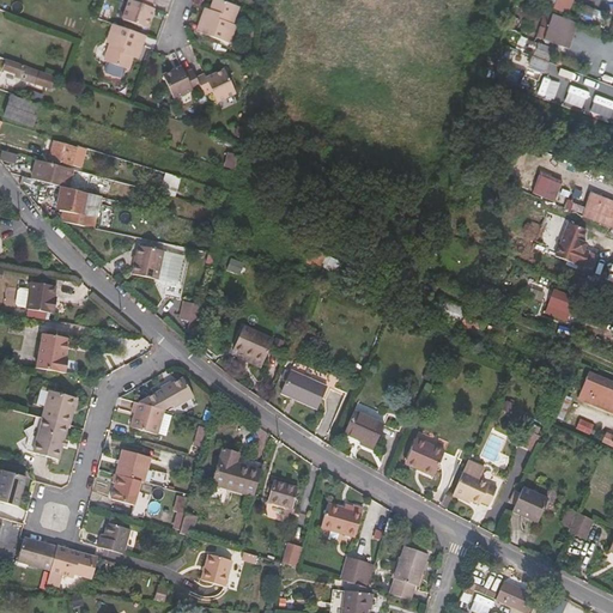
[(150,0),(126,0),(121,18),(145,28),(152,7),(149,6),(150,0)]
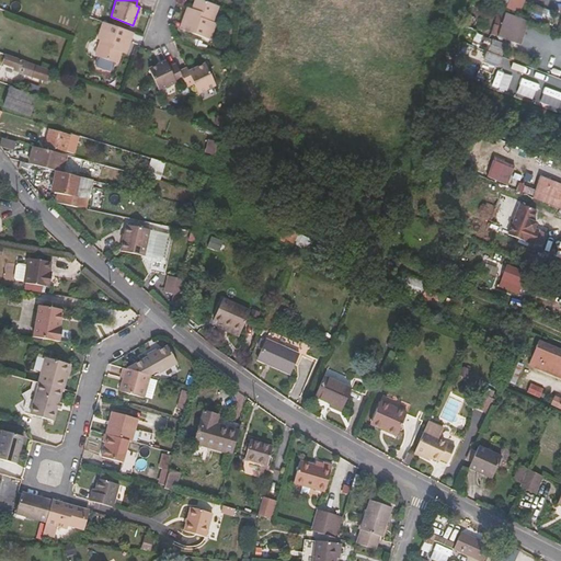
[(221,7),(203,0),(198,0),(194,13),(190,11),(184,29),(214,39),(220,22),(216,21),(221,7)]
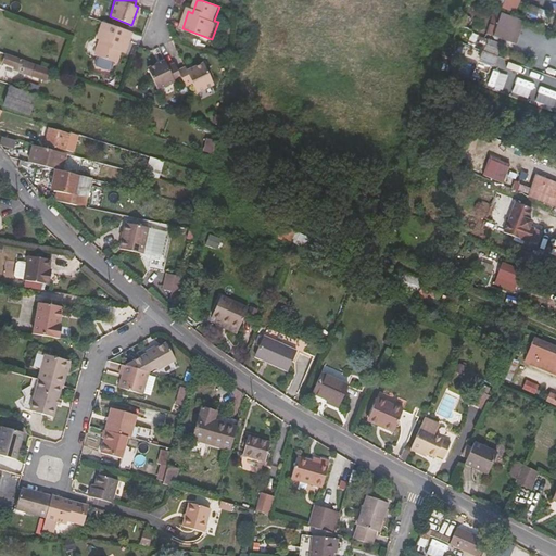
[(540,8),(530,4),(527,11),(536,15),(540,8)]
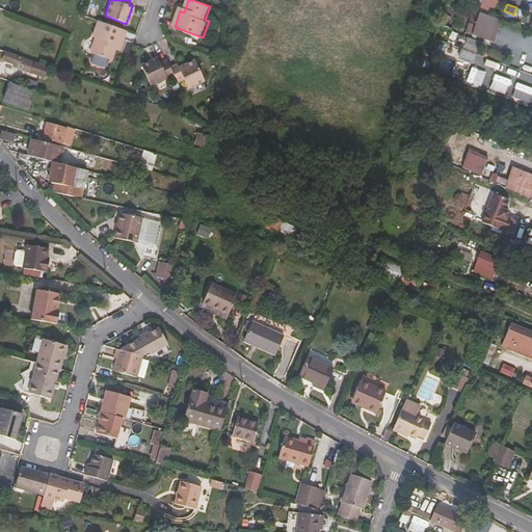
[(531,15),(527,14),(522,28),(531,31),(531,15)]
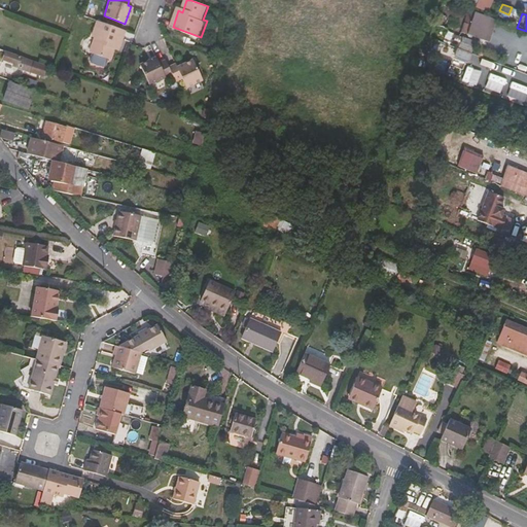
[(469,38),(491,44),(497,21),(476,15),(469,38)]
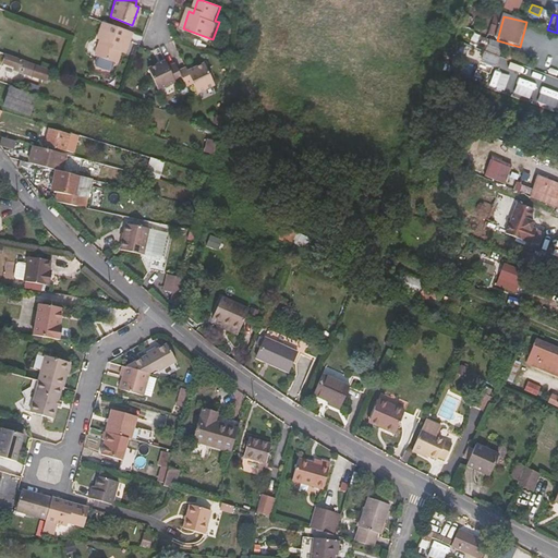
[(128,50),(133,34),(105,23),(99,40),(102,41),(97,57),(118,64),(123,49),(128,50)]
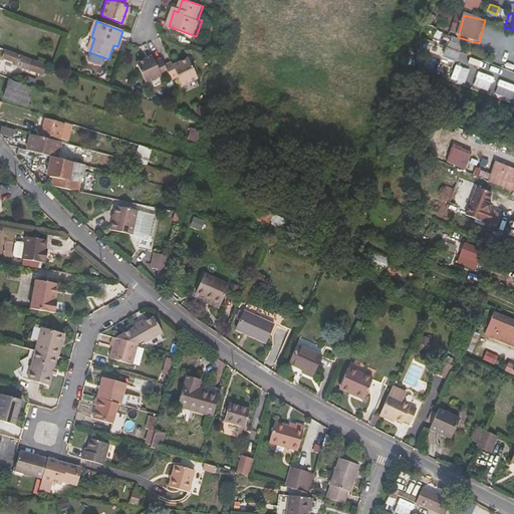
[(20,42),(16,55),(36,62),(40,49),(20,42)]
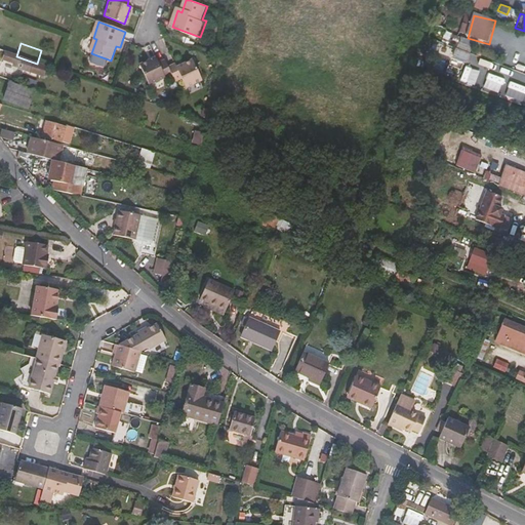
[(0,55),(0,57),(27,67),(29,62),(2,51),(0,55)]
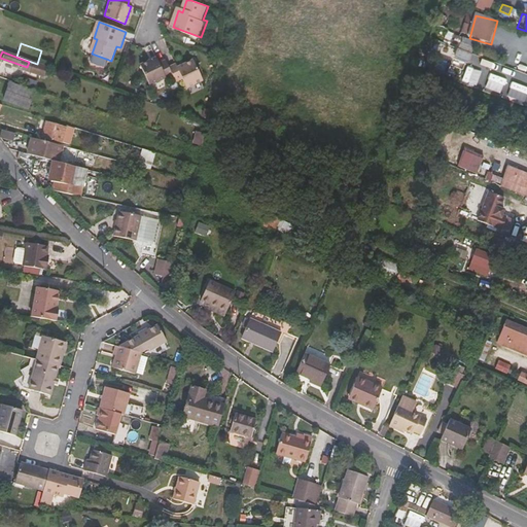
[(448,79),(526,104),(526,74),(473,58),(471,65),(454,60),(448,79)]
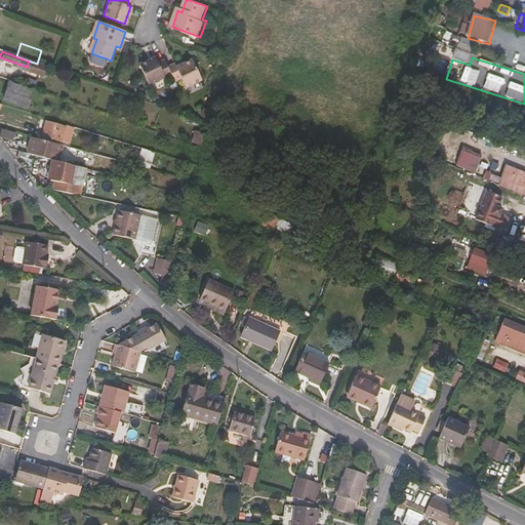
[(153,86),(172,76),(169,68),(166,61),(160,65),(157,59),(143,67),(153,86)]
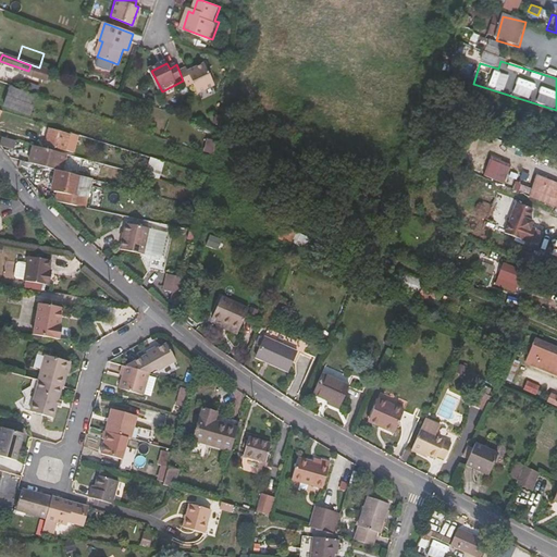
[(200,91),(215,83),(205,63),(189,72),(187,67),(181,72),(188,86),(196,83),(200,91)]
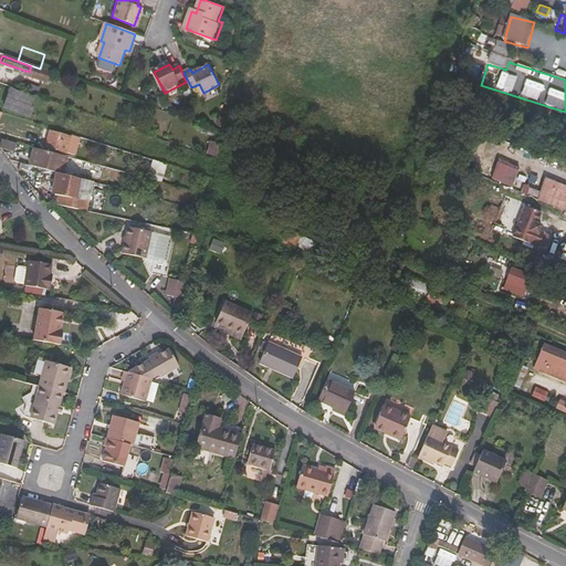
[(31,66),(29,72),(28,74),(30,74),(30,76),(40,80),(43,71),(31,66)]
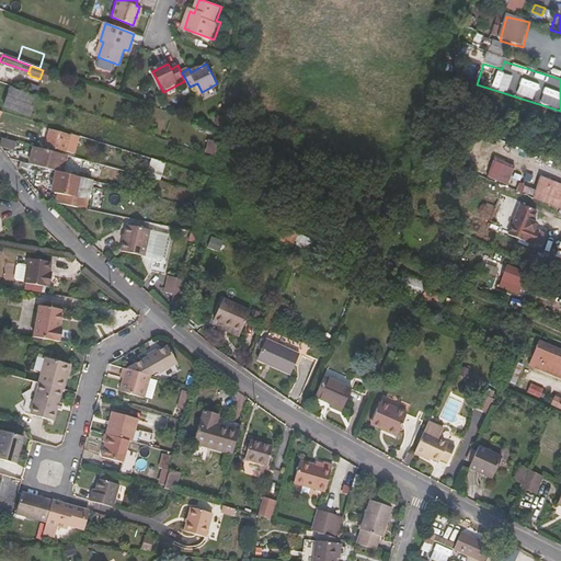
[(3,106),(29,115),(35,98),(10,89),(3,106)]
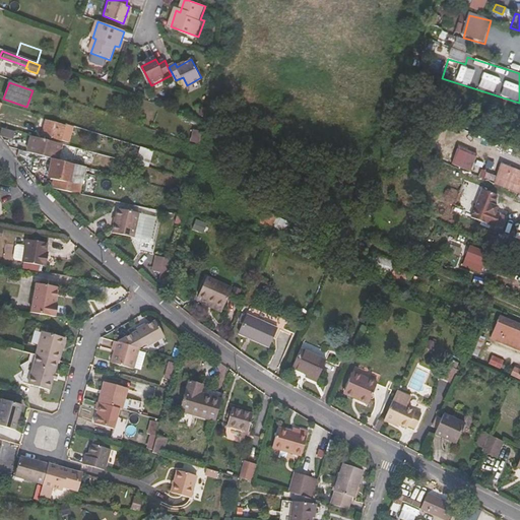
[(35,130),(42,132),(46,120),(39,118),(35,130)]
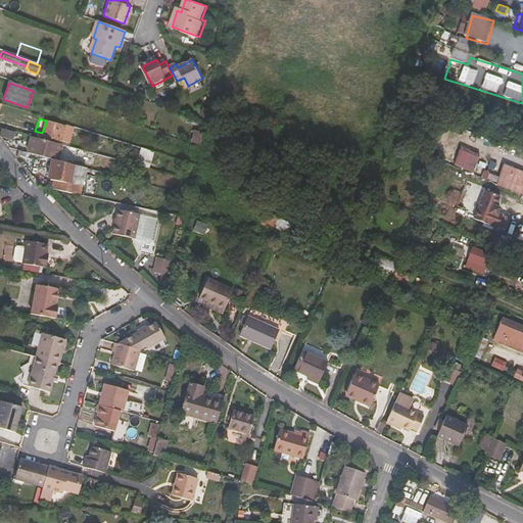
[(46,121),(42,133),(41,136),(60,141),(64,127),(46,121)]
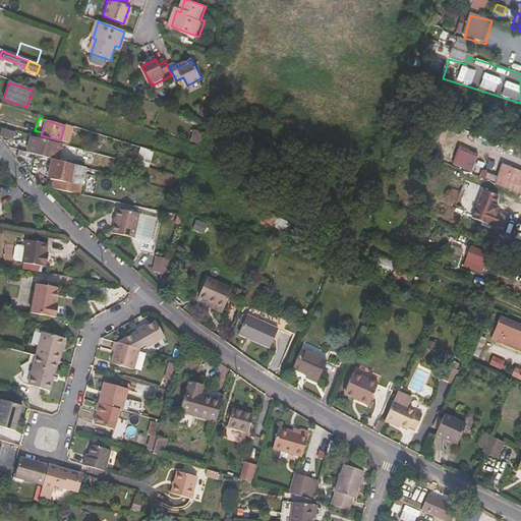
[(9,130),(0,127),(0,133),(8,136),(9,130)]
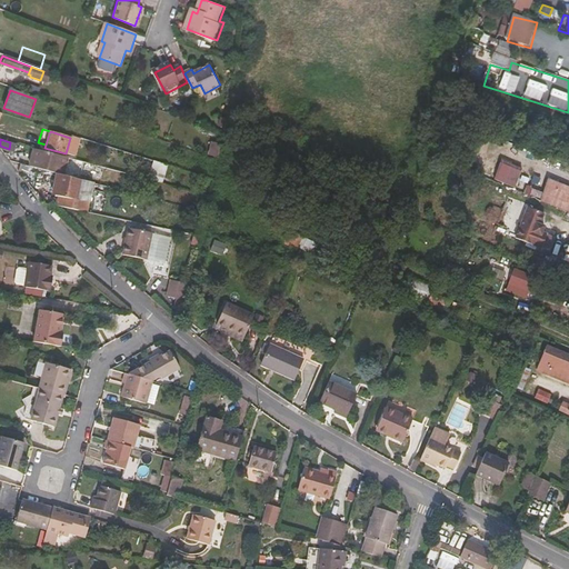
[(39,165),(57,169),(59,160),(41,155),(41,153),(33,151),(32,155),(30,155),(29,159),(31,159),(30,165),(39,166),(39,165)]
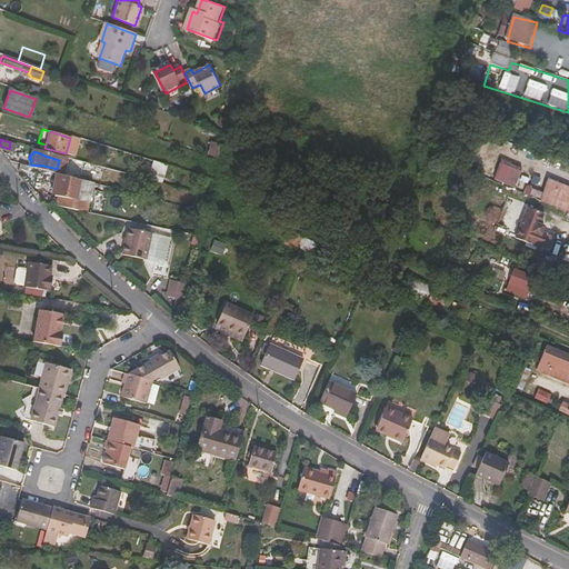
[(167,165),(153,160),(148,179),(161,183),(167,165)]
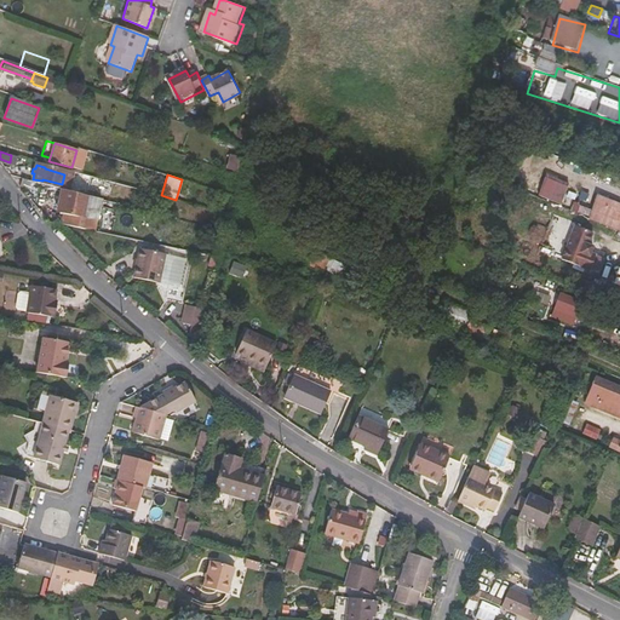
[(526,193),(539,196),(543,179),(530,176),(526,193)]
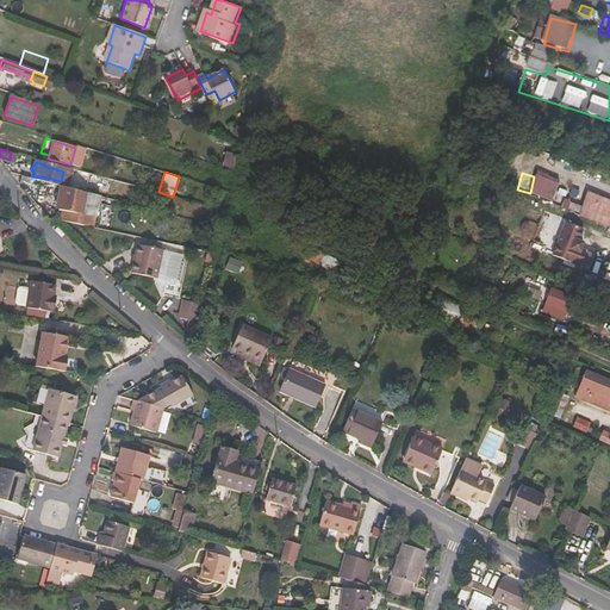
[(537,173),(529,194),(553,204),(561,181),(537,173)]
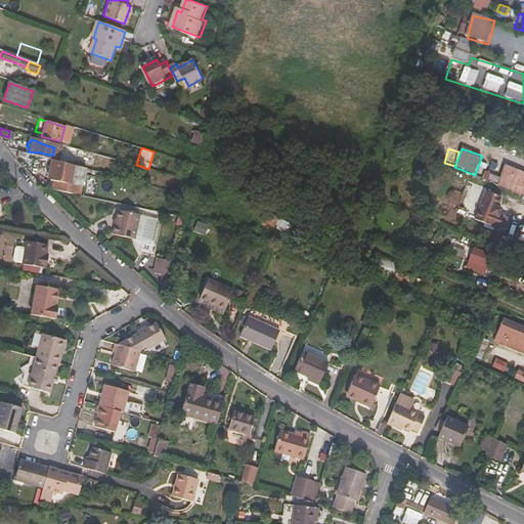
[(33,155),(18,150),(17,158),(31,162),(33,155)]
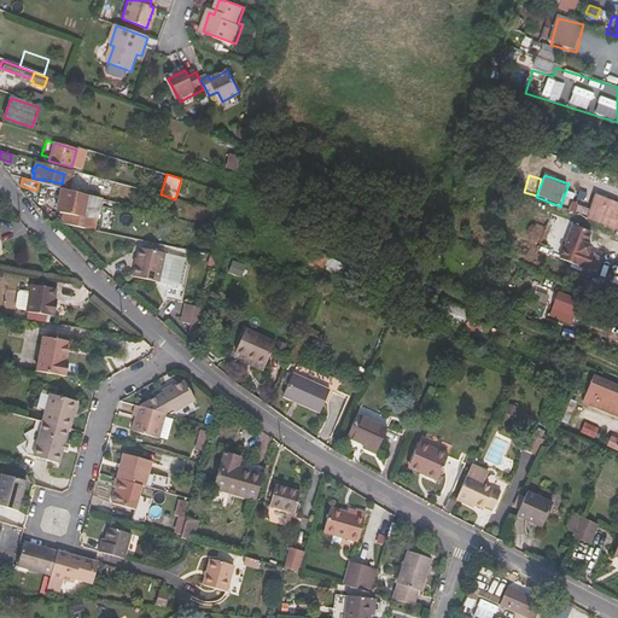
[(86,194),(59,188),(58,196),(62,197),(58,211),(60,213),(58,222),(86,228),(94,197),(86,194)]
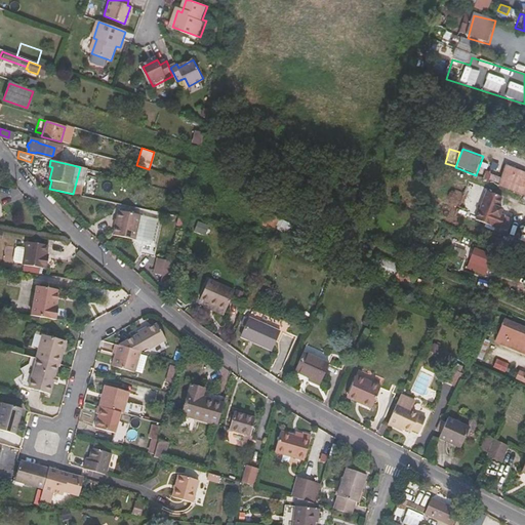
[(524,170),(509,164),(508,167),(524,173),(524,170)]
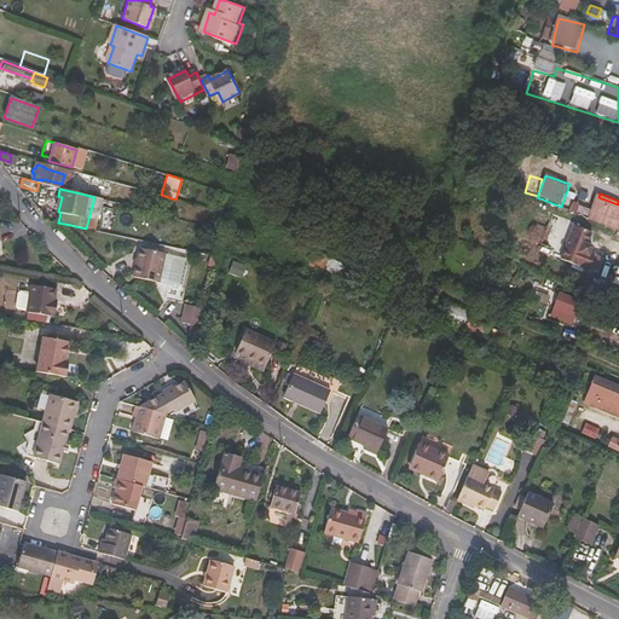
[(618,204),(599,197),(591,217),(618,227),(618,204)]
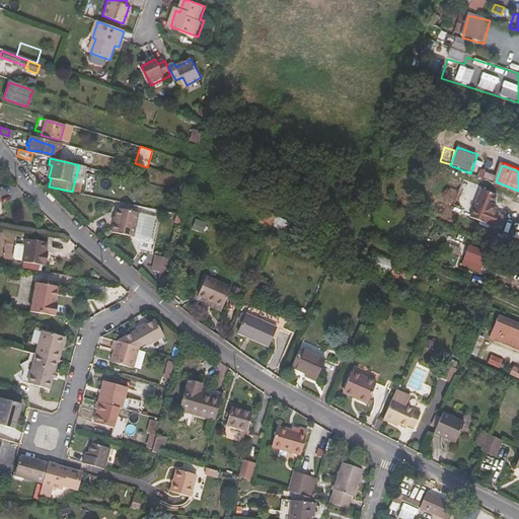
[(493,182),(495,175),(480,171),(478,177),(493,182)]
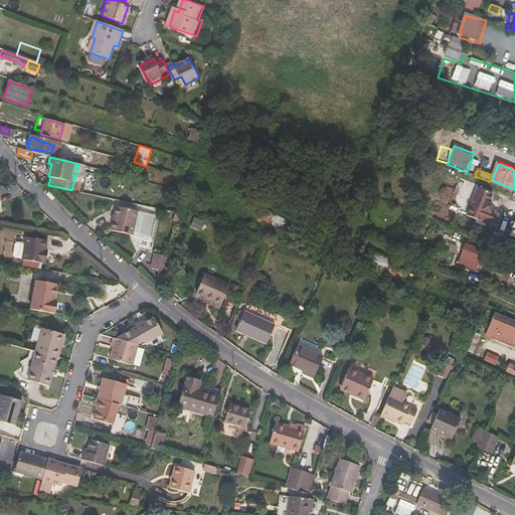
[(179,189),(188,191),(191,179),(183,176),(179,189)]
